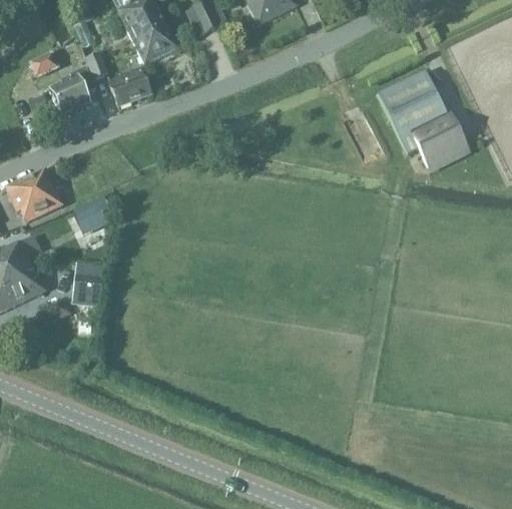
[(117,10),(131,39),(144,64),(177,48),(153,0),(137,0),(131,3),(130,1),(123,4),(124,6),(117,10)]
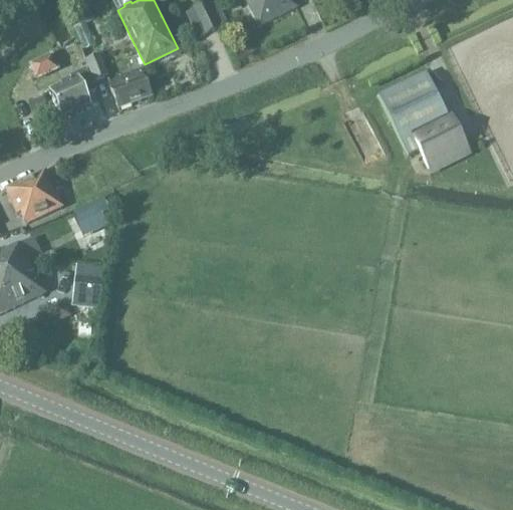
[(193,9),(204,34),(229,23),(219,0),(213,0),(193,9)]
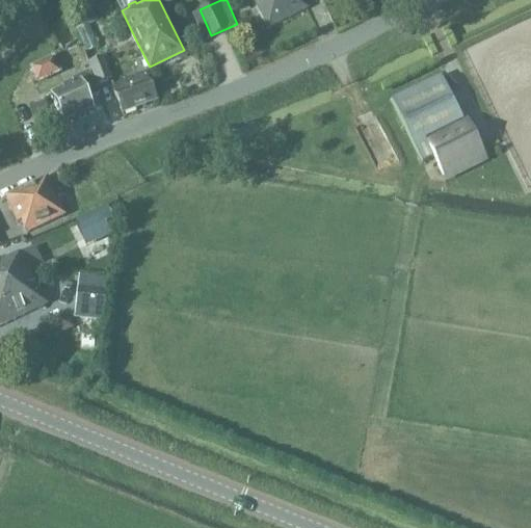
[(253,0),(266,27),(308,6),(303,0),(253,0)]
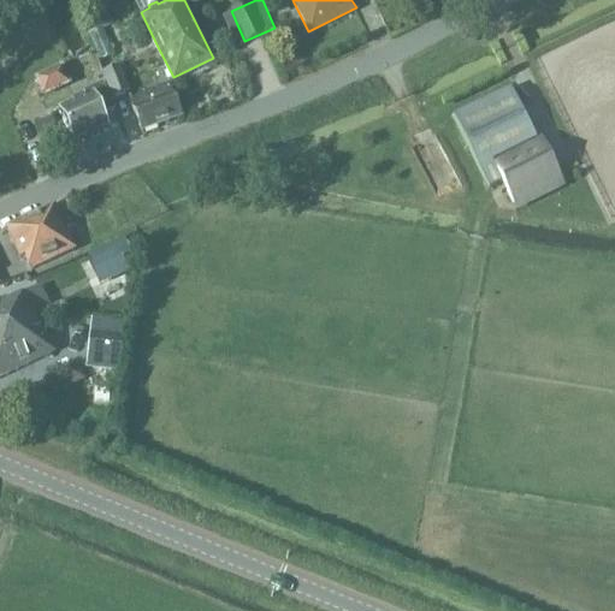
[(36,76),(42,92),(70,79),(63,64),(36,76)]
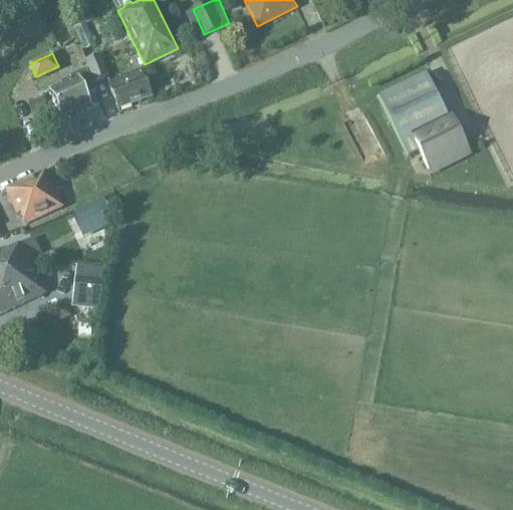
[(83,59),(92,79),(107,73),(99,53),(83,59)]
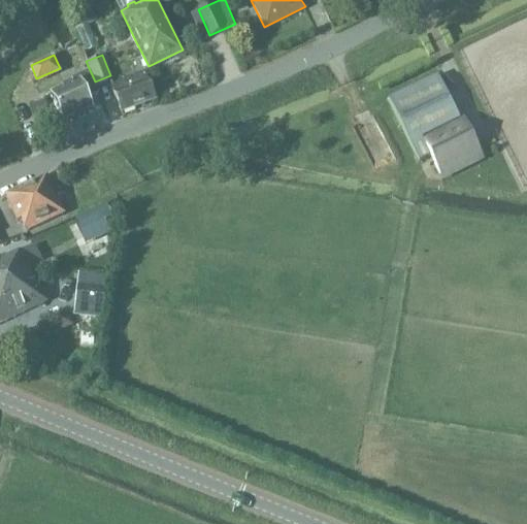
[(121,110),(155,97),(143,69),(109,83),(121,110)]
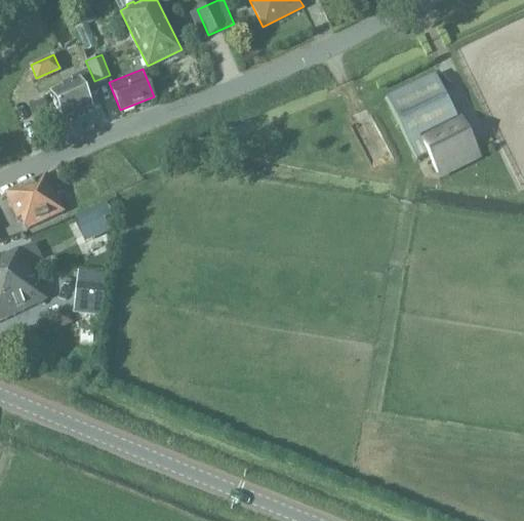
[(63,122),(65,121),(68,123),(75,120),(75,116),(92,109),(87,97),(97,93),(87,70),(70,77),(72,82),(49,92),(63,122)]
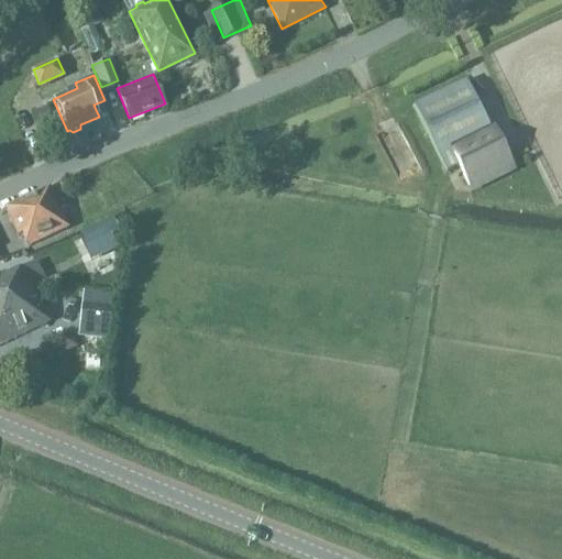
[(416,108),(445,170),(458,164),(467,185),(514,162),(495,124),(491,127),(469,81),(416,108)]
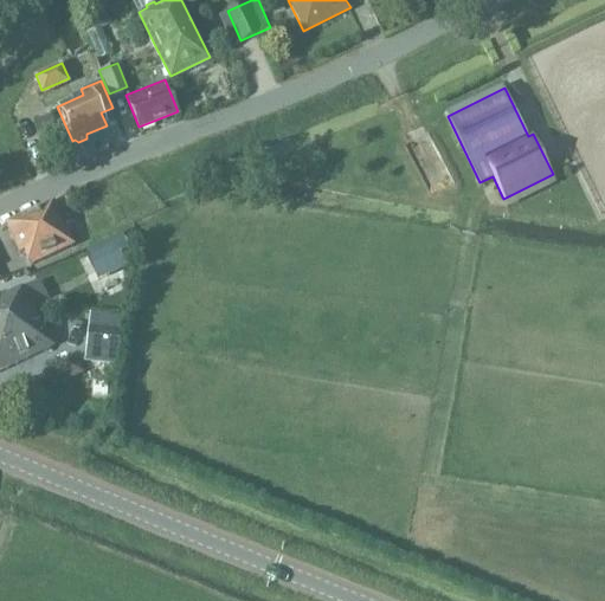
[(411,149),(425,141),(417,128),(404,135),(411,149)]
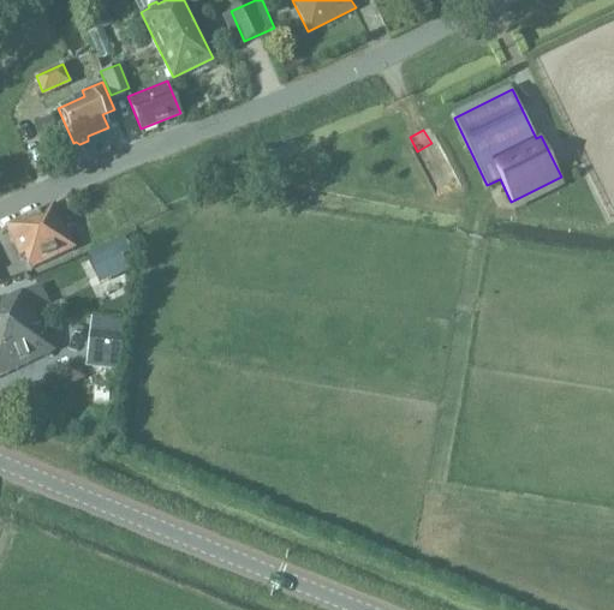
[(21,256),(25,253),(31,265),(75,246),(54,203),(6,225),(21,256)]
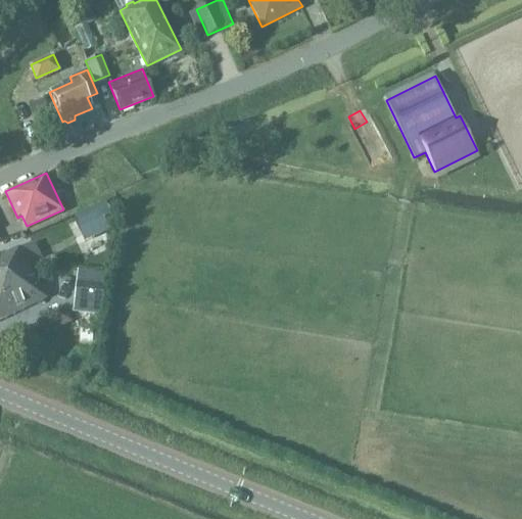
[(104,202),(74,216),(79,228),(109,214),(104,202)]
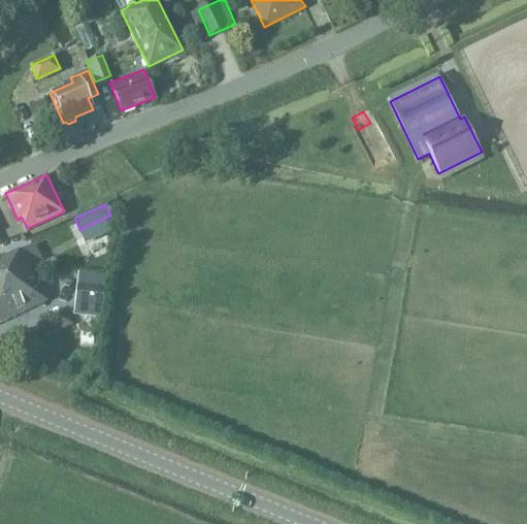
[(0,286),(33,271),(32,270),(44,264),(34,241),(22,248),(21,246),(0,256),(0,286)]
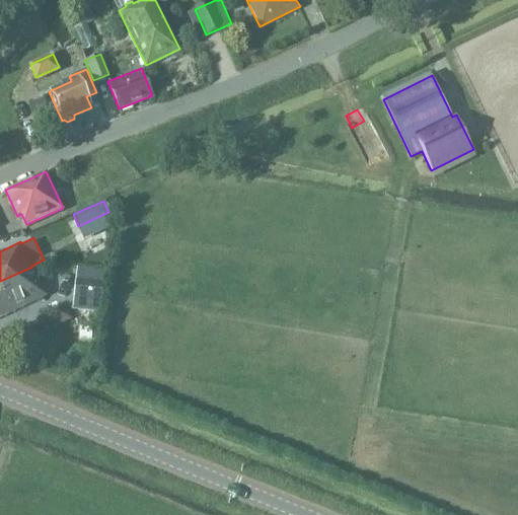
[(32,267),(0,281),(0,315),(45,294),(32,267)]
